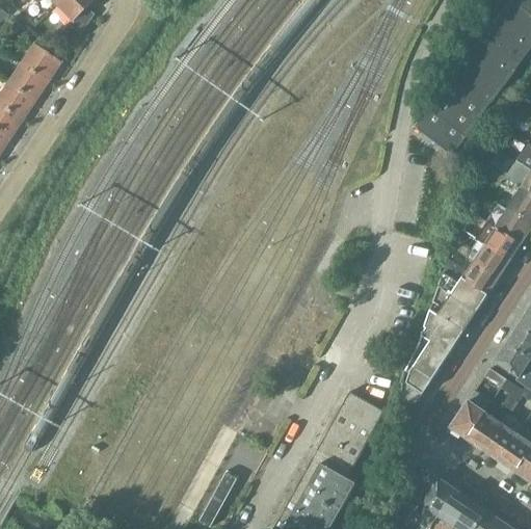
[(57,0),(55,2),(73,20),(86,6),(93,0),(57,0)]
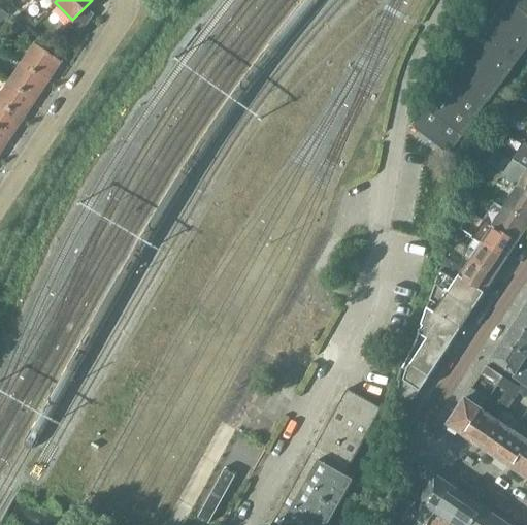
[(502,0),(410,124),(449,152),(526,44),(526,0),(502,0)]
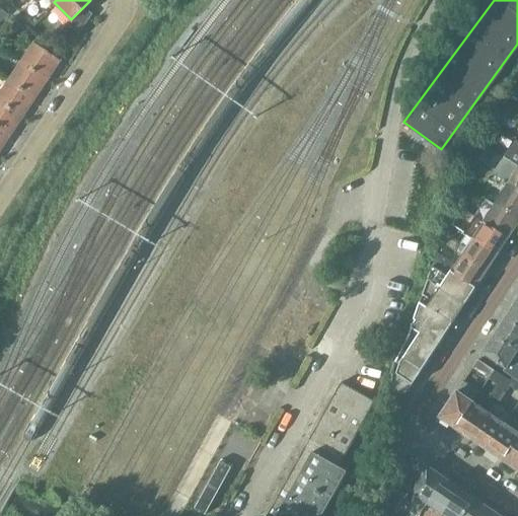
[(91,13),(84,6),(71,19),(67,23),(77,33),(91,13)]
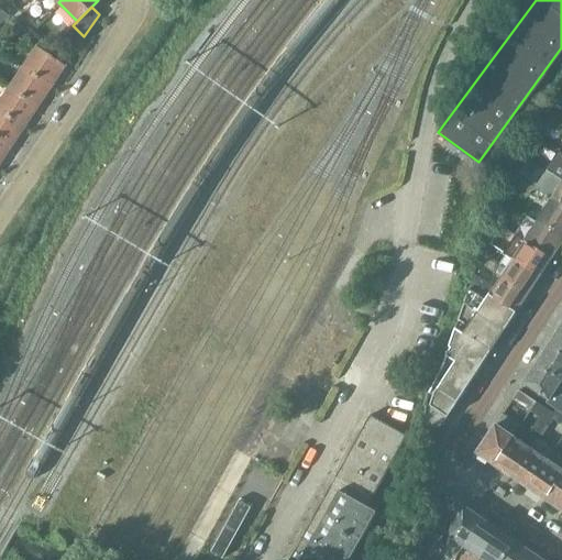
[(22,66),(51,85),(64,64),(35,45),(22,66)]
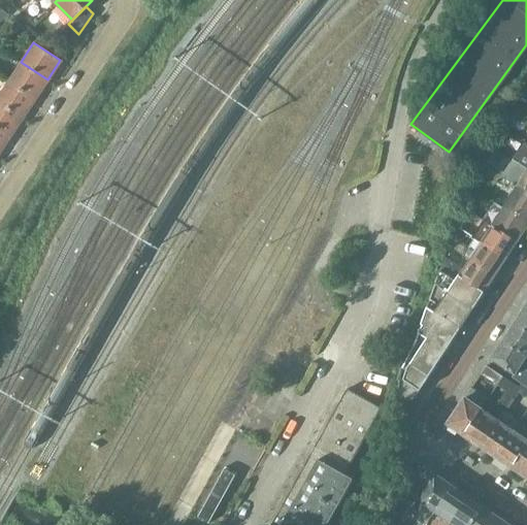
[(21,62),(7,80),(35,99),(47,79),(21,62)]
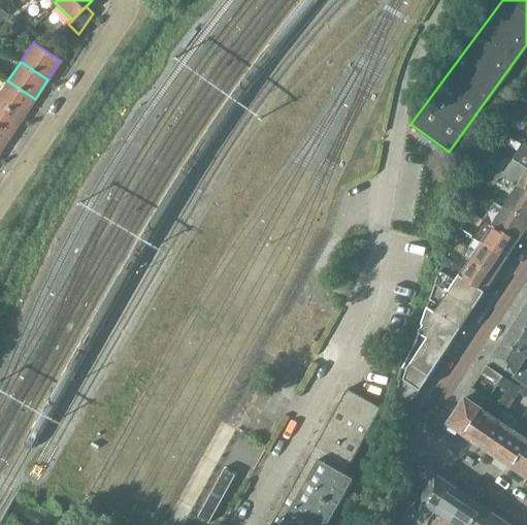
[(7,80),(0,91),(0,102),(22,118),(35,99),(7,80)]
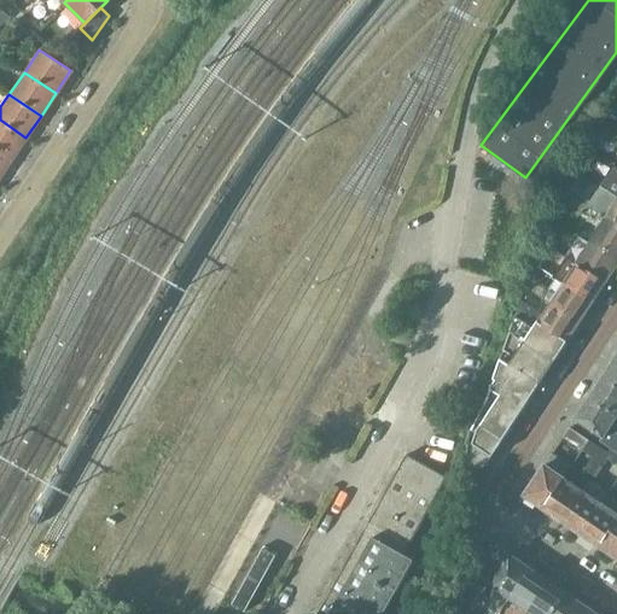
[(0,152),(11,159),(25,138),(0,120),(0,152)]
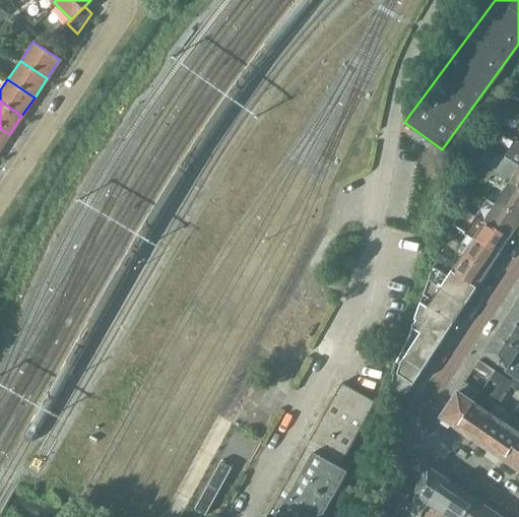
[(490,125),(485,131),(487,132),(482,138),(484,139),(489,133),(499,139),(504,133),(490,125)]
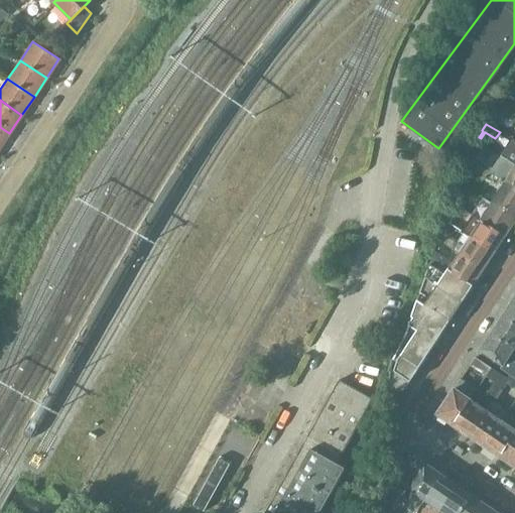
[(0,147),(9,133),(0,127),(0,147)]
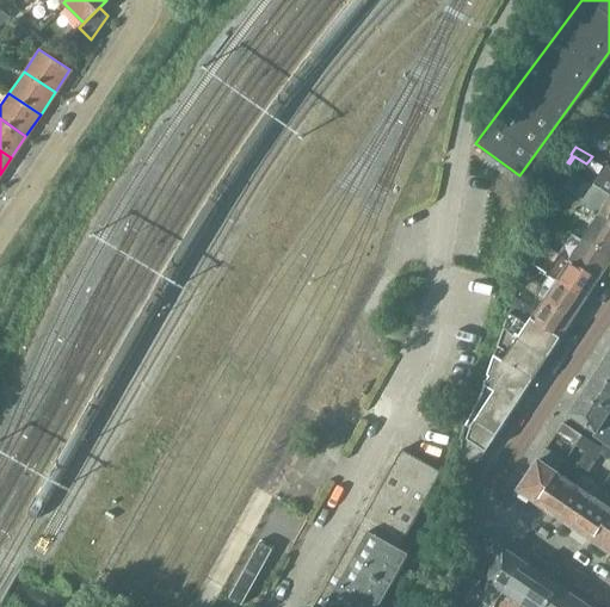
[(609,166),(607,163),(595,184),(609,194),(609,166)]
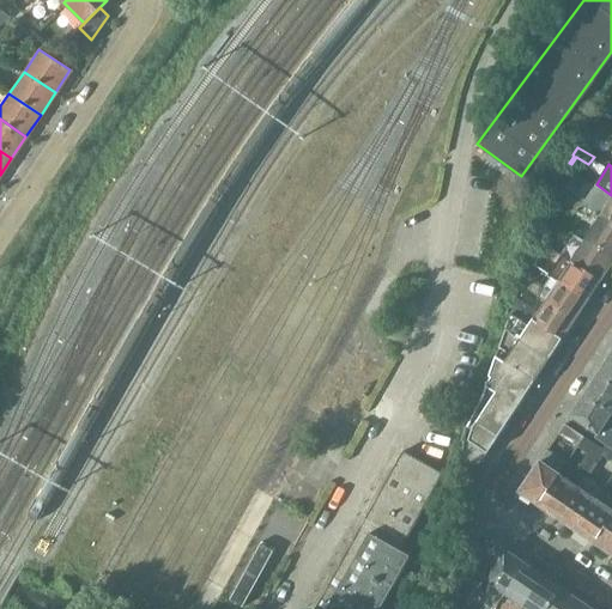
[(586,238),(611,256),(611,223),(599,214),(598,215),(567,195),(562,203),(592,225),(586,235),(587,236),(586,238)]
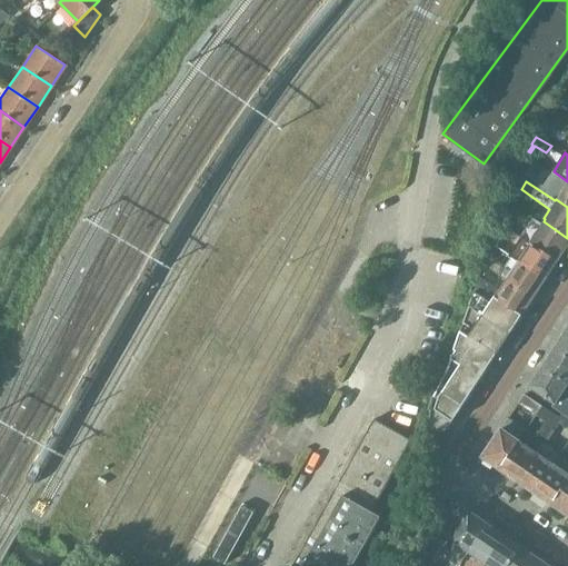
[(567,207),(567,181),(556,199),(567,207)]
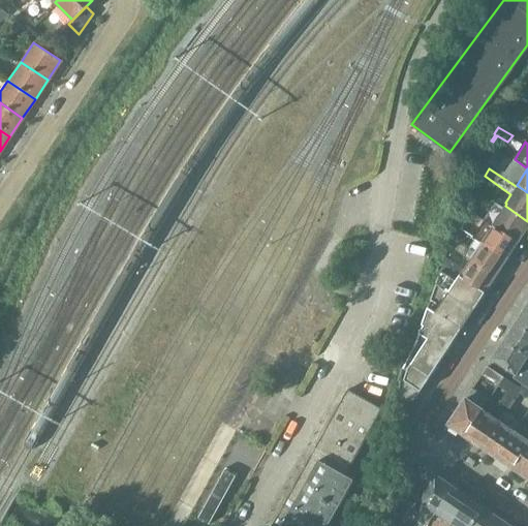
[(527,225),(527,221),(505,206),(504,205),(492,224),(518,242),(527,225)]
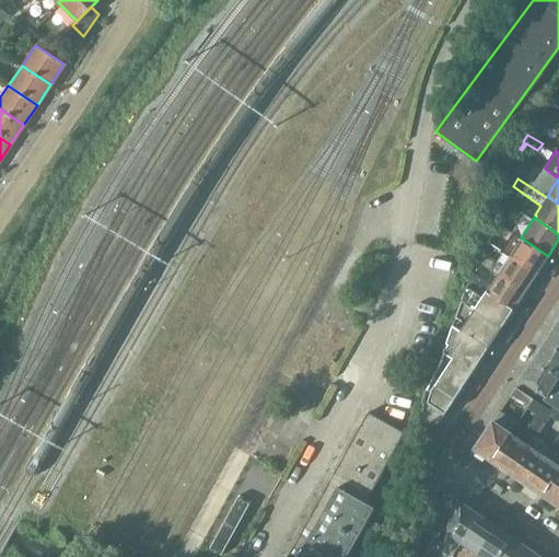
[(509,255),(536,274),(548,256),(521,238),(520,238),(512,233),(507,241),(500,250),(508,256),(509,255)]
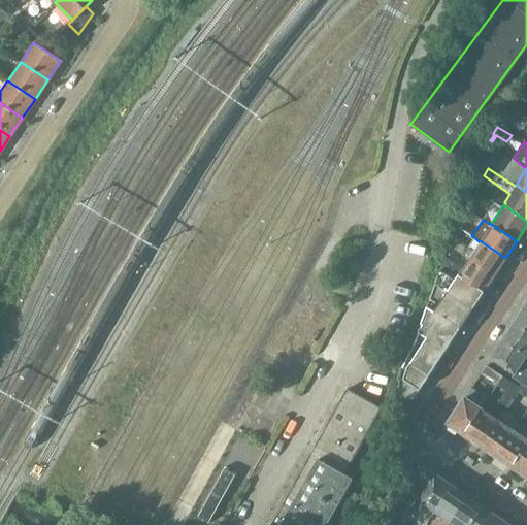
[(505,258),(480,240),(479,241),(473,251),(451,236),(449,244),(494,275),(505,258)]
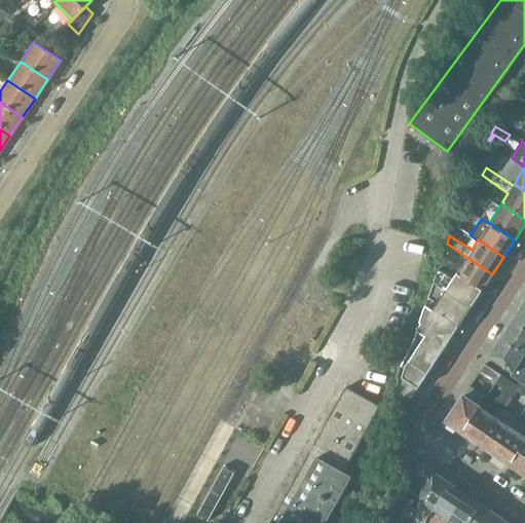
[(481,291),(492,274),(466,258),(460,266),(443,256),(440,267),(457,281),(460,277),(481,291)]
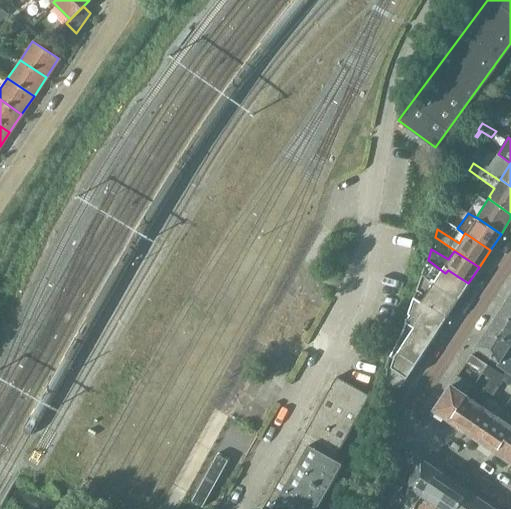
[(458,299),(468,283),(448,270),(445,273),(428,260),(427,260),(421,275),(458,299)]
